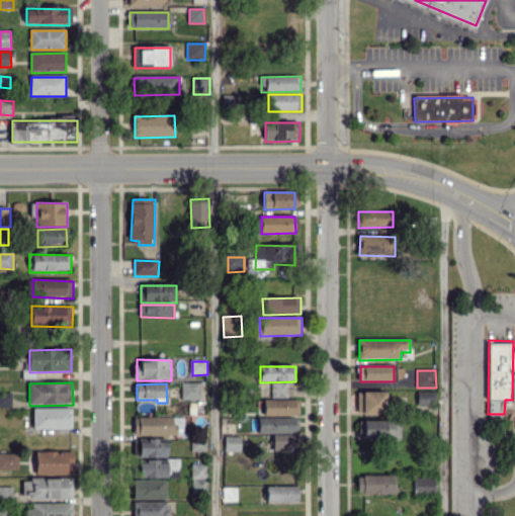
[(201,383),(183,383),(182,401),(201,401),(201,383)]
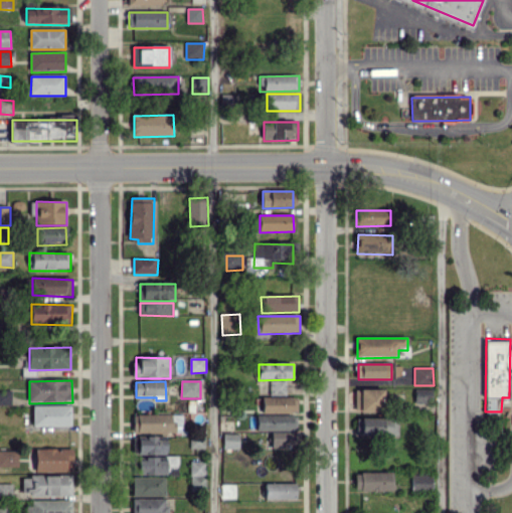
[(288,381),(271,381),(271,395),(287,395),(288,381)]
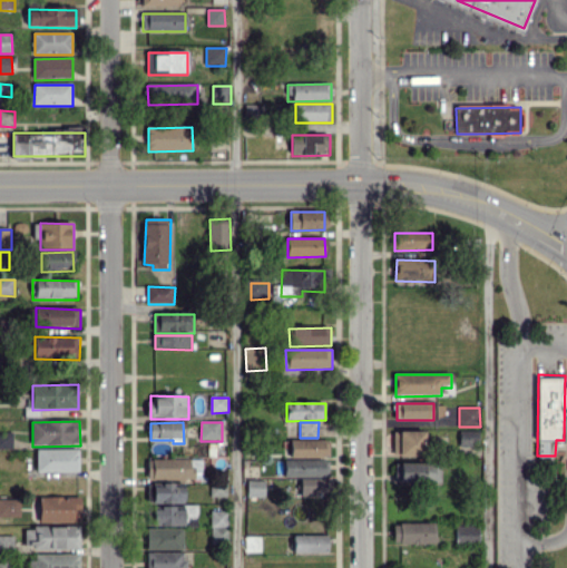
[(480,448),(479,431),(460,432),(460,448),(480,448)]
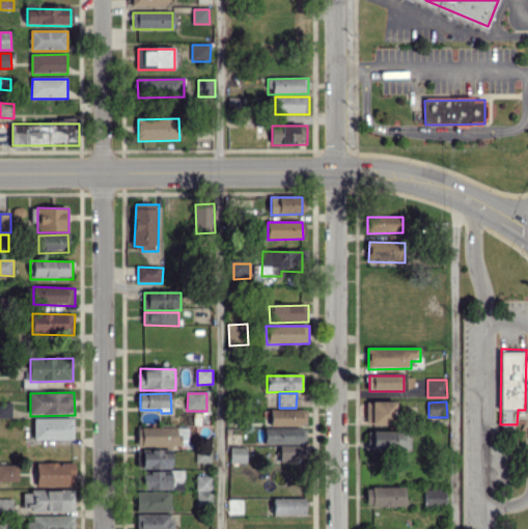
[(0,418),(14,419),(14,402),(0,402),(0,418)]
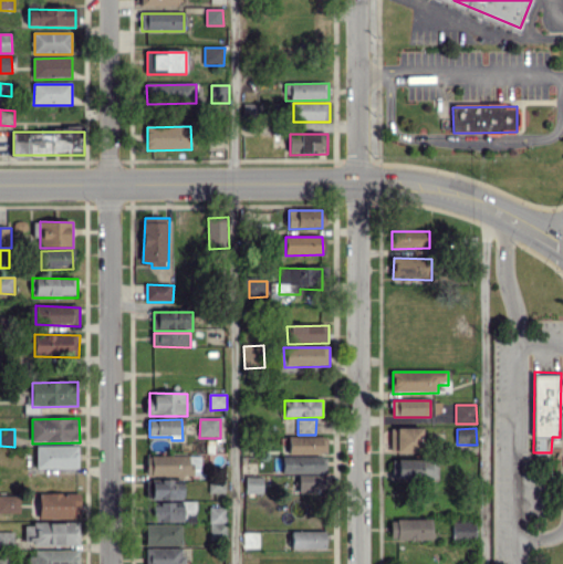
[(424,429),(392,430),(392,455),(424,453),(424,429)]
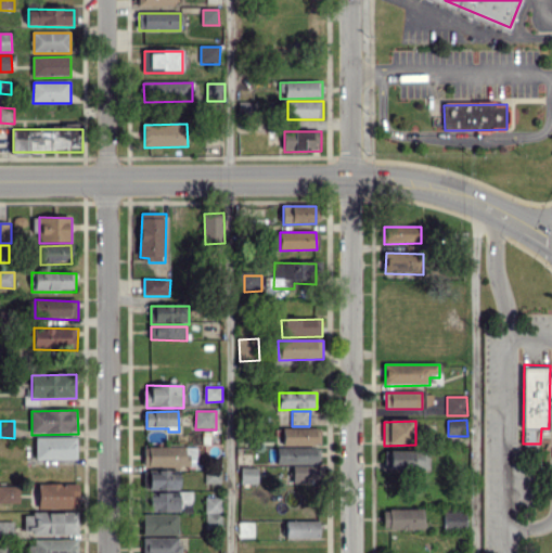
[(284,446),(322,446),(322,429),(284,429),(284,446)]
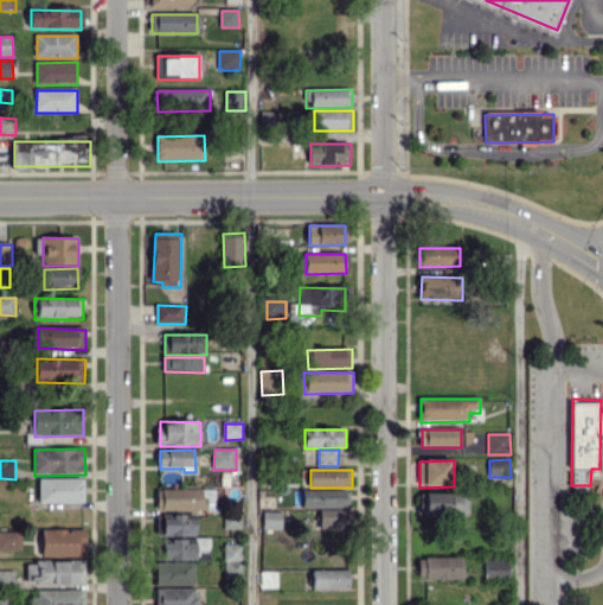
[(84,481),(40,481),(40,504),(84,503),(84,481)]
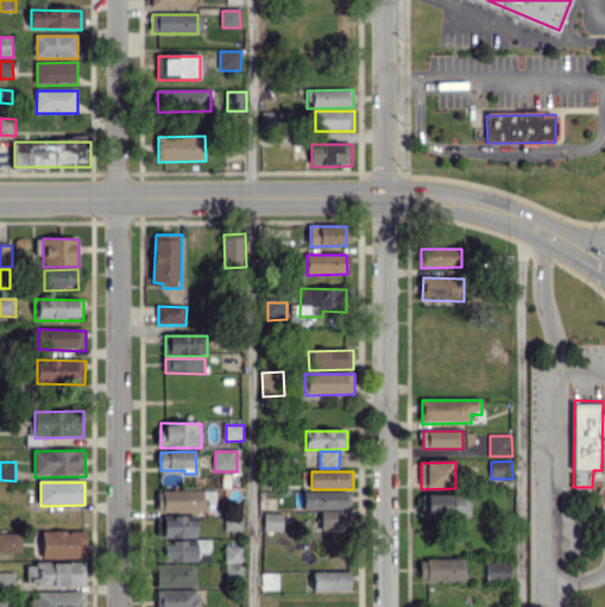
[(216,492),(159,492),(159,513),(218,512),(216,492)]
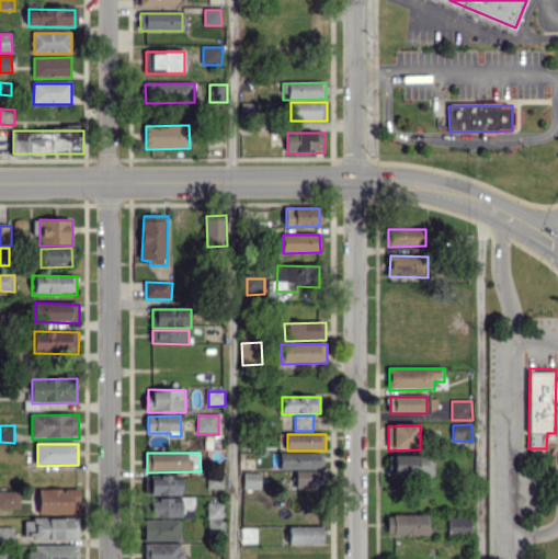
[(281,454),(282,471),(325,470),(325,454),(281,454)]
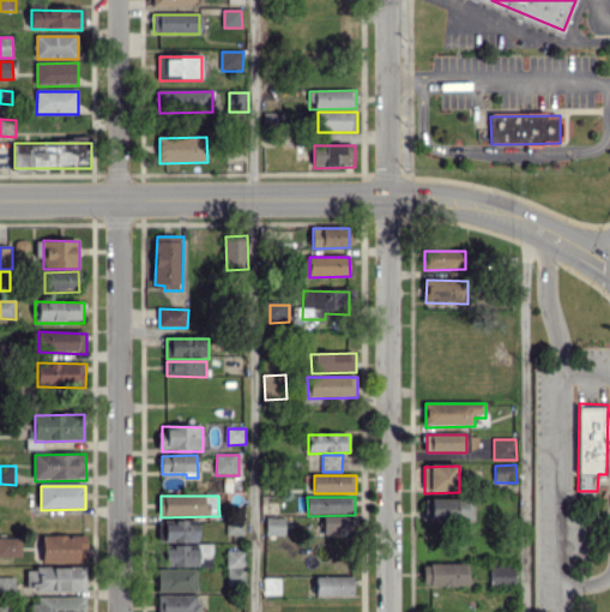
[(426,502),(427,523),(476,522),(476,499),(426,502)]
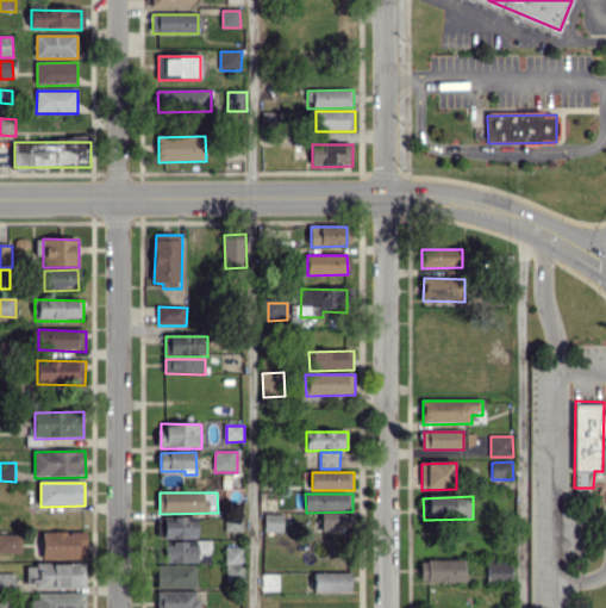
[(353,532),(351,514),(323,515),(323,533),(353,532)]
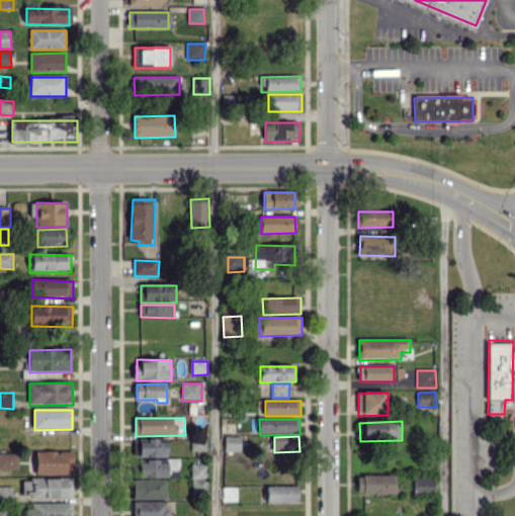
[(242,453),(242,438),(227,437),(226,452),(242,453)]
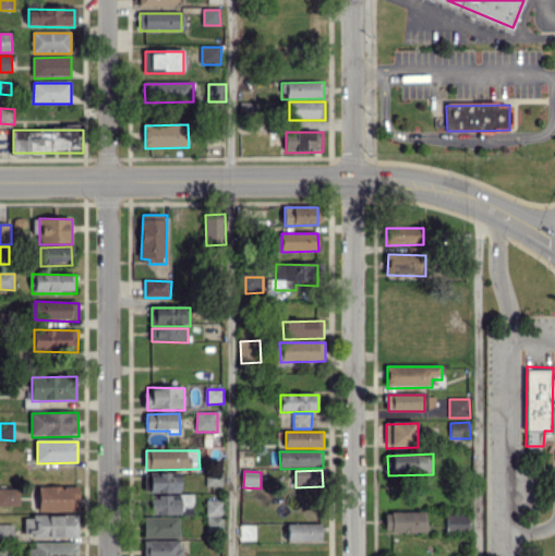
[(181,494),(181,475),(151,474),(151,493),(181,494)]
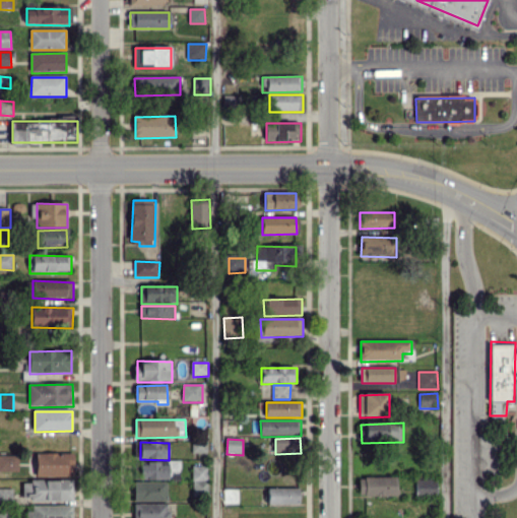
[(193,454),(208,454),(208,442),(193,442),(193,454)]
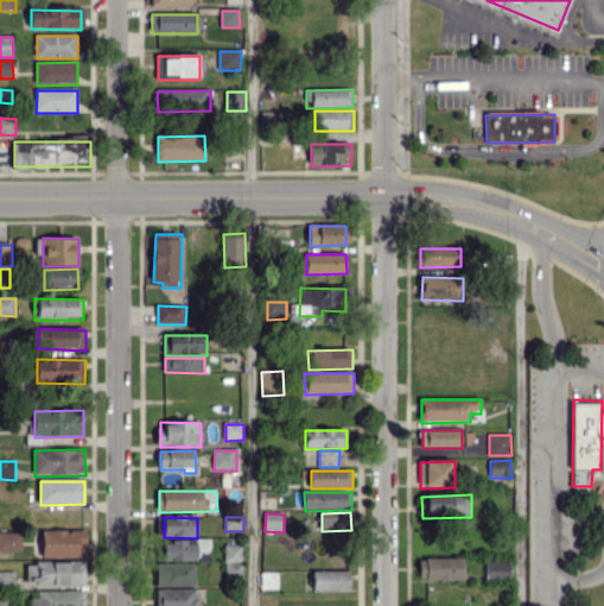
[(87,531),(44,530),(44,557),(87,557),(87,531)]
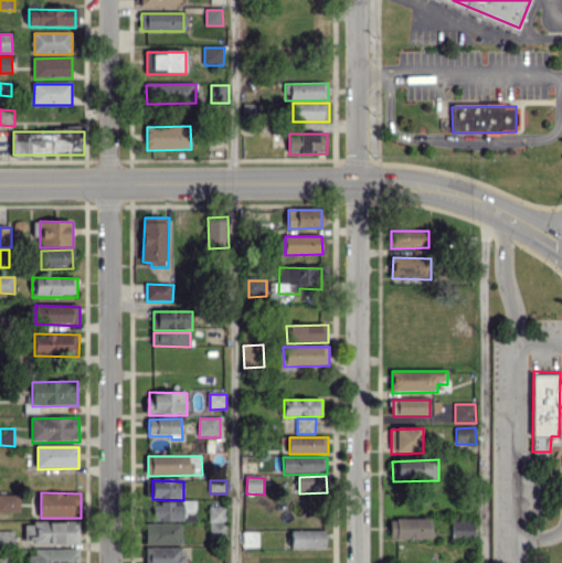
[(21,496),(0,495),(0,512),(21,513),(21,496)]
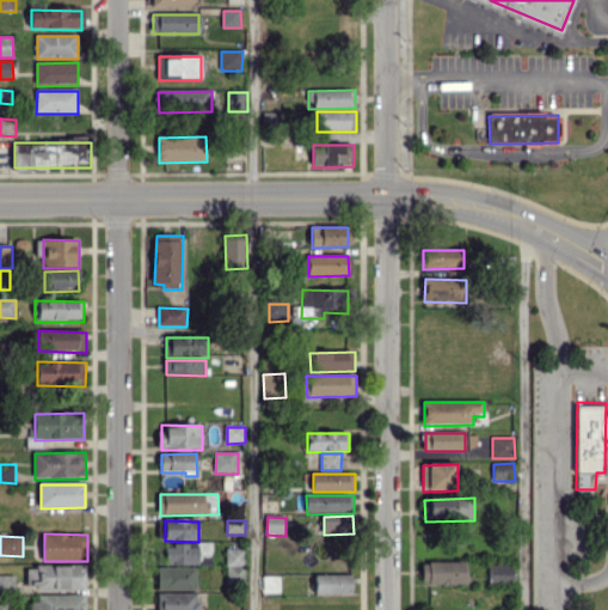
[(165,566),(213,566),(213,546),(165,544),(165,566)]
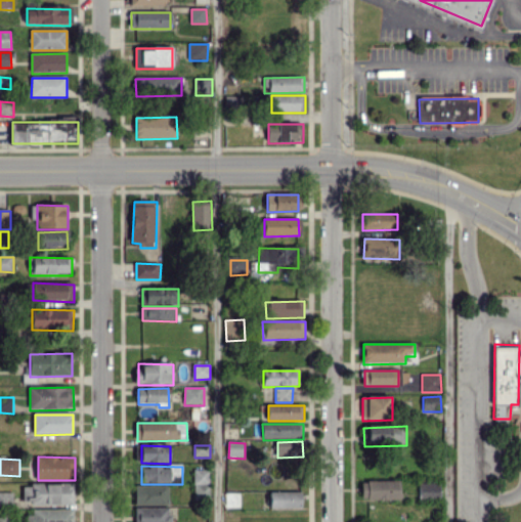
[(211,503),(211,471),(194,471),(196,503),(211,503)]
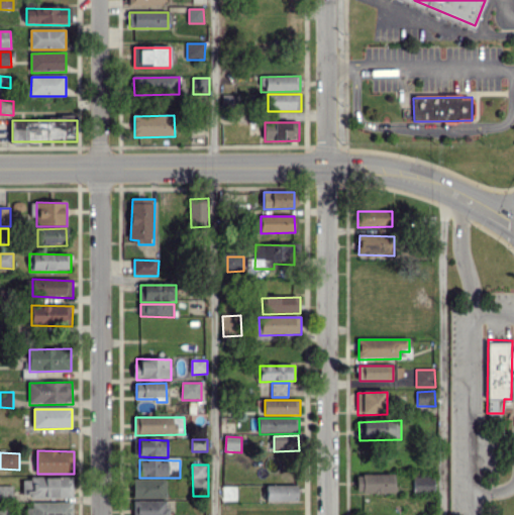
[(396,475),(357,476),(357,495),(396,494),(396,475)]
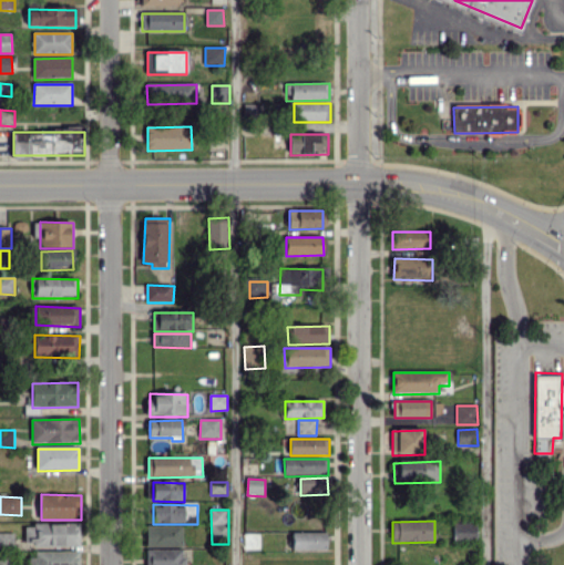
[(478,524),(454,524),(454,541),(478,541),(478,524)]
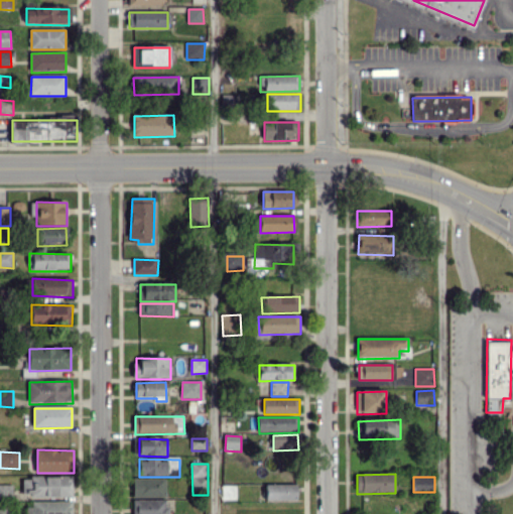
[(24,498),(74,498),(74,478),(23,478),(24,498)]
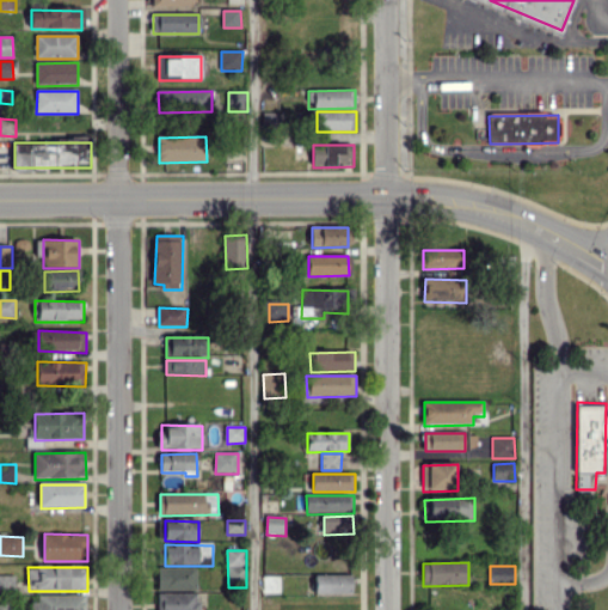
[(197,592),(197,569),(159,568),(159,591),(197,592)]
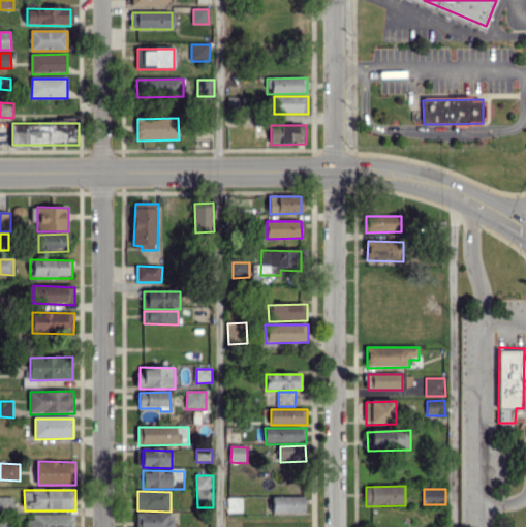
[(274,514),(305,514),(305,497),(273,498),(274,514)]
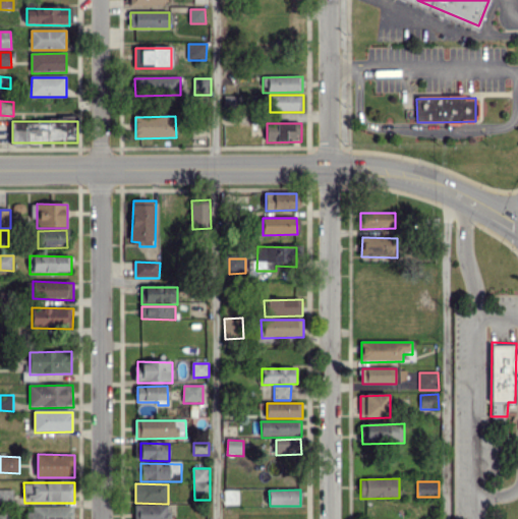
[(14,491),(0,491),(0,503),(0,512),(15,511),(14,491)]
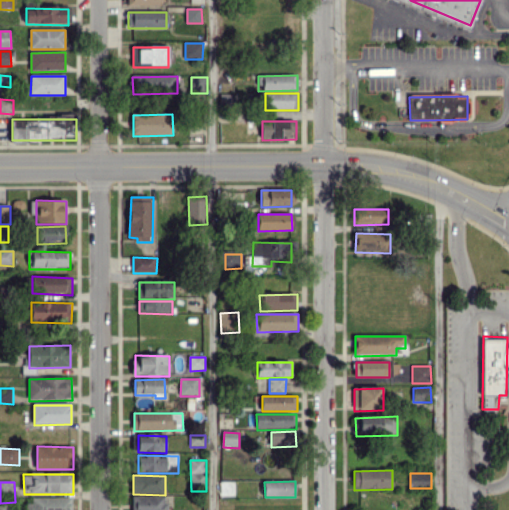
[(133,497),(133,509),(167,509),(168,497),(133,497)]
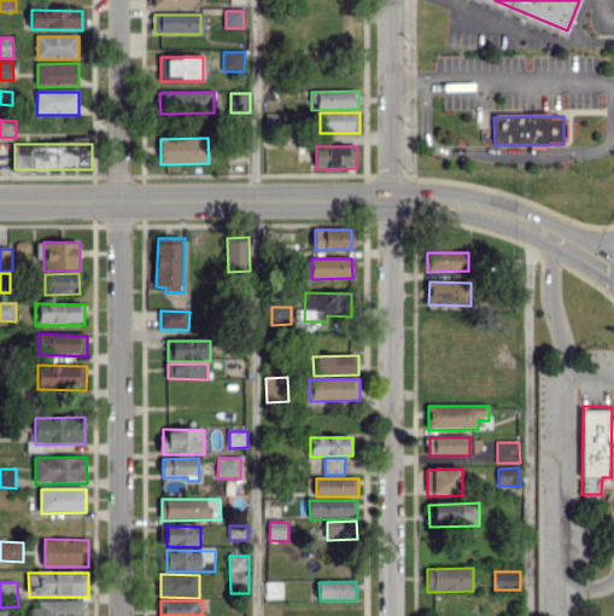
[(87,615),(88,603),(40,602),(39,615),(87,615)]
